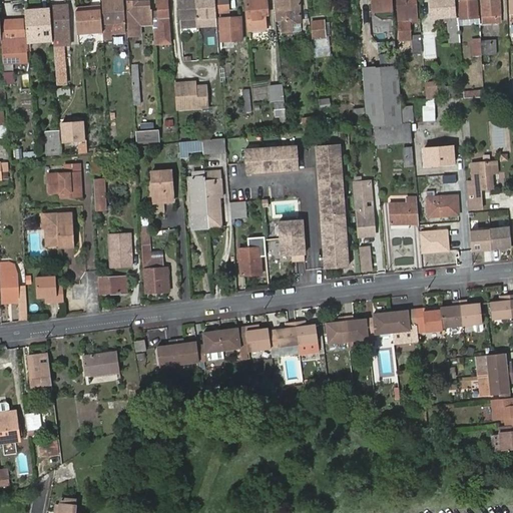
[(122,0),(102,0),(105,39),(112,38),(112,33),(125,32),(122,0)]
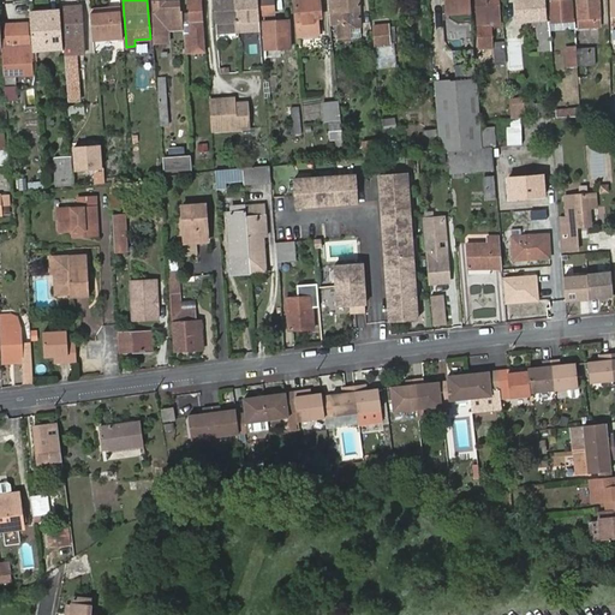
[(201,0),(189,0),(190,12),(183,13),(185,54),(204,53),(203,30),(201,0)]
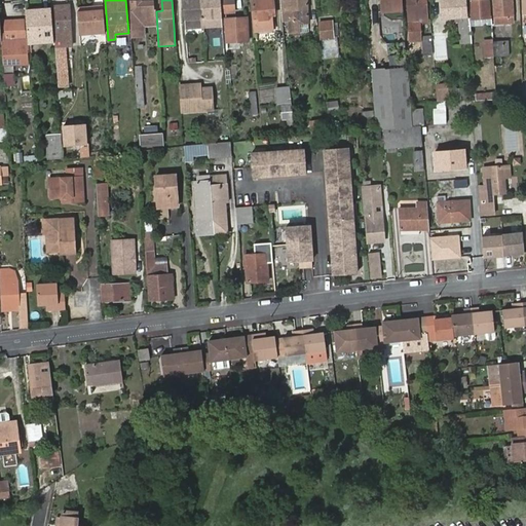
[(223,25),(221,0),(183,0),(185,28),(223,25)]
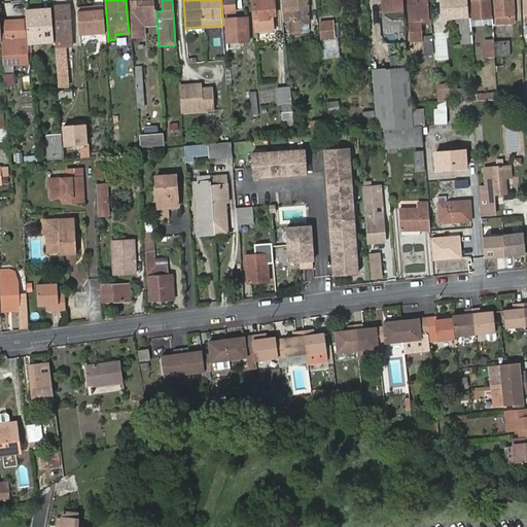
[(251,0),(255,31),(273,29),(271,13),(275,13),(273,0),(251,0)]
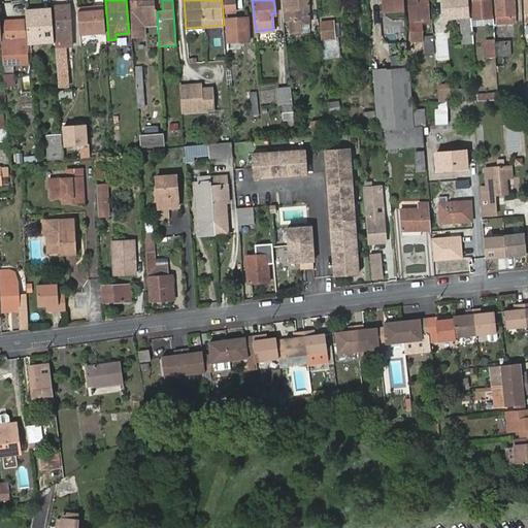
[(281,0),(284,21),(290,21),(291,33),(296,32),(295,26),(298,26),(297,9),(299,9),(308,8),(307,0),(281,0)]
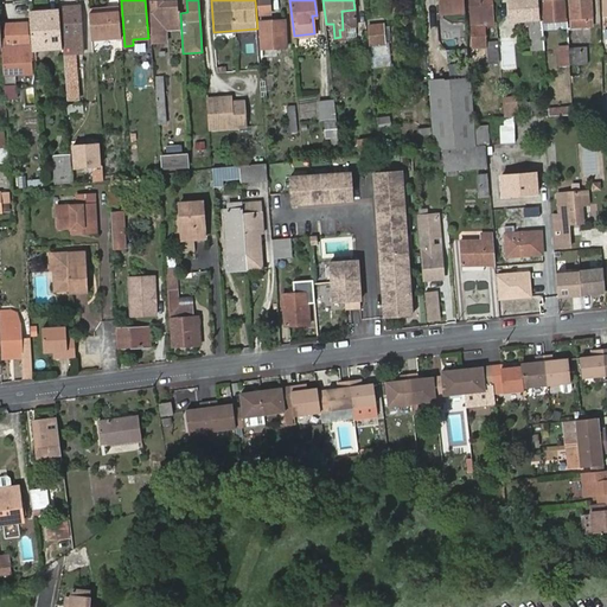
[(465,0),(439,0),(440,13),(443,13),(443,18),(452,23),(467,21),(465,0)]
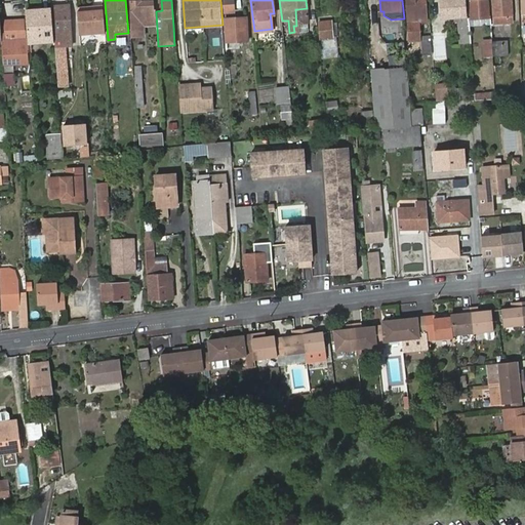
[(406,0),(408,23),(410,41),(420,41),(418,22),(427,21),(425,0),(406,0)]
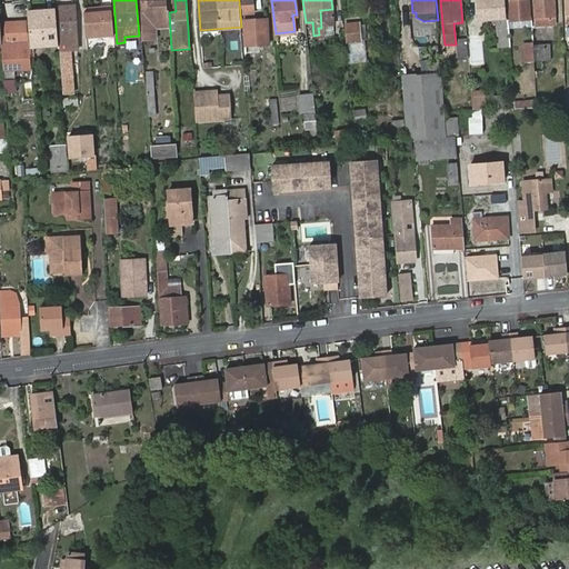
[(505,0),(477,0),(479,19),(496,17),(498,48),(508,47),(505,7),(506,7),(505,0)]
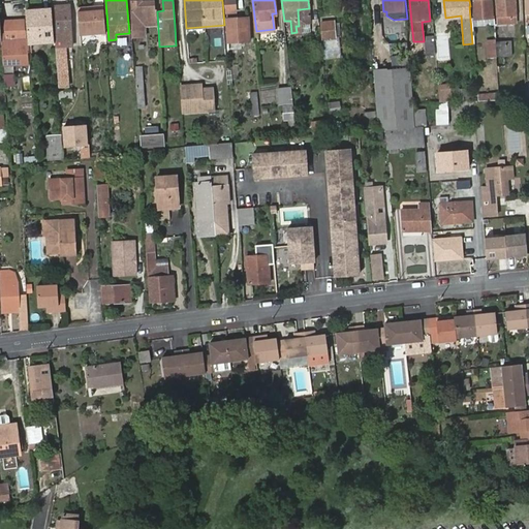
[(475,19),(493,17),(491,0),(472,0),(474,19),(475,19)]
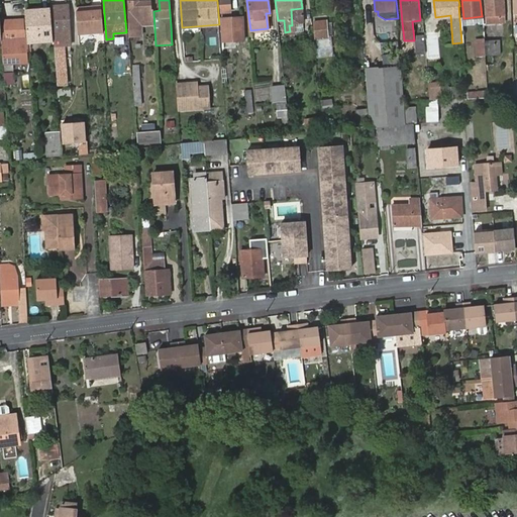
[(484,0),(486,21),(483,21),(483,24),(487,24),(487,23),(504,22),(502,0),(484,0)]
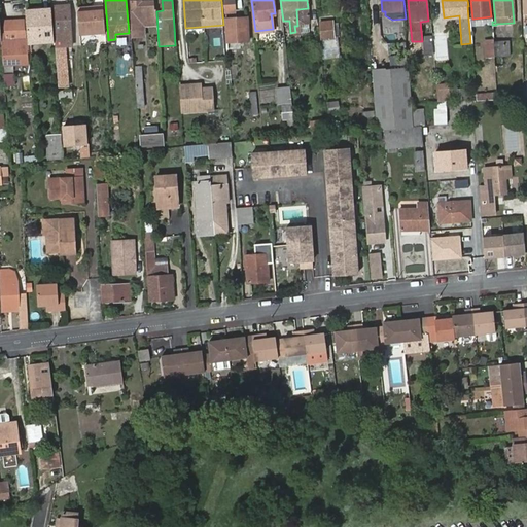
[(131,2),(133,21),(134,37),(146,36),(145,27),(155,26),(153,2),(141,2),(141,1),(131,2)]
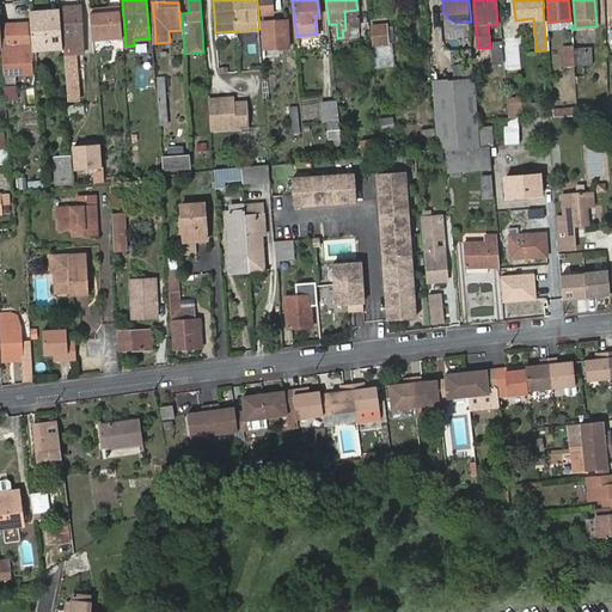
[(91,17),(93,38),(102,37),(118,36),(117,26),(116,4),(91,5),(92,17),(91,17)]
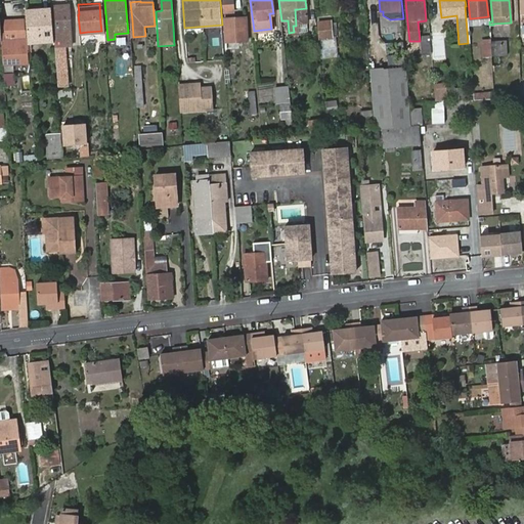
[(67,5),(53,6),(55,26),(57,47),(60,87),(67,86),(63,46),(72,46),(70,25),(69,5),(67,5)]
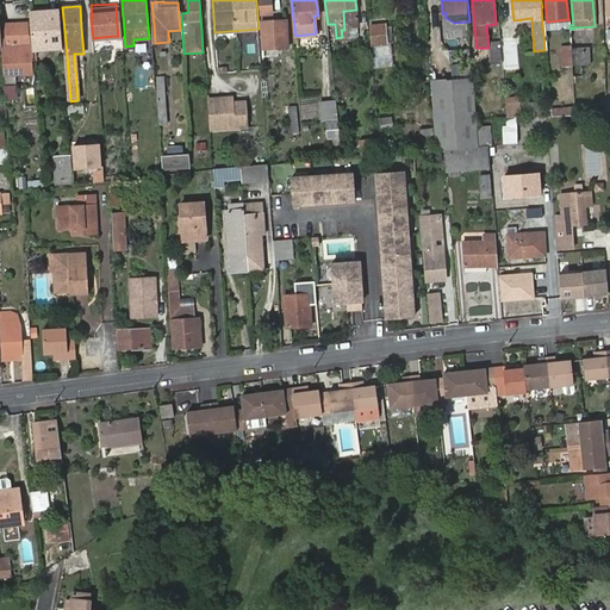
[(60,11),(30,13),(33,49),(63,47),(60,11)]
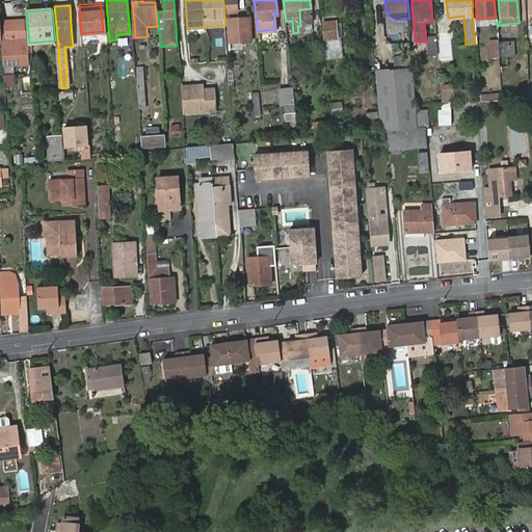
[(229,19),(230,36),(230,50),(243,49),(243,41),(250,41),(250,34),(249,17),(229,19)]
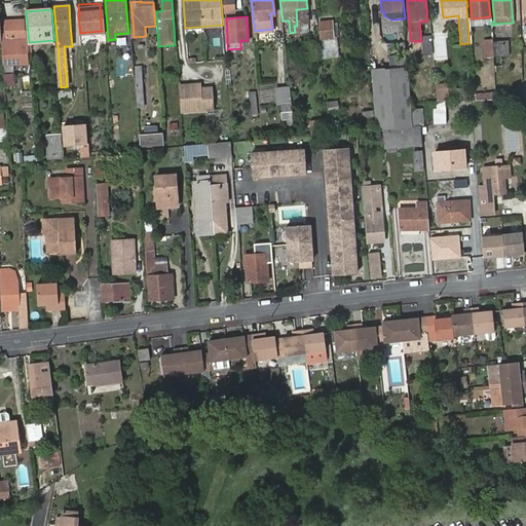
[(6,22),(7,40),(9,40),(11,51),(28,50),(27,38),(26,30),(24,30),(23,21),(6,22)]
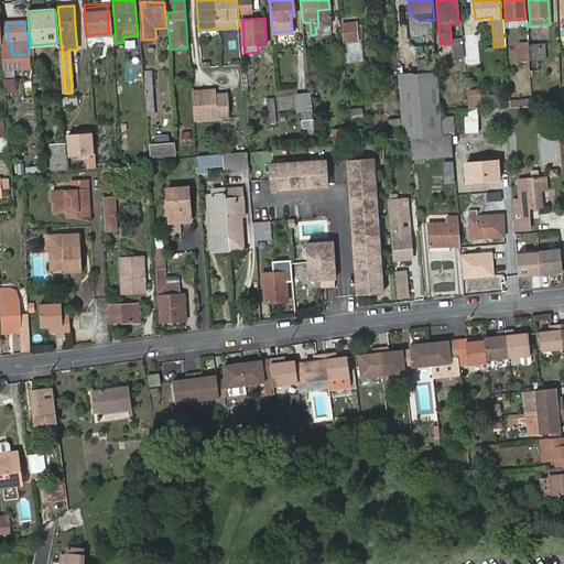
[(344,41),(346,41),(357,40),(356,23),(342,24),(344,41)]
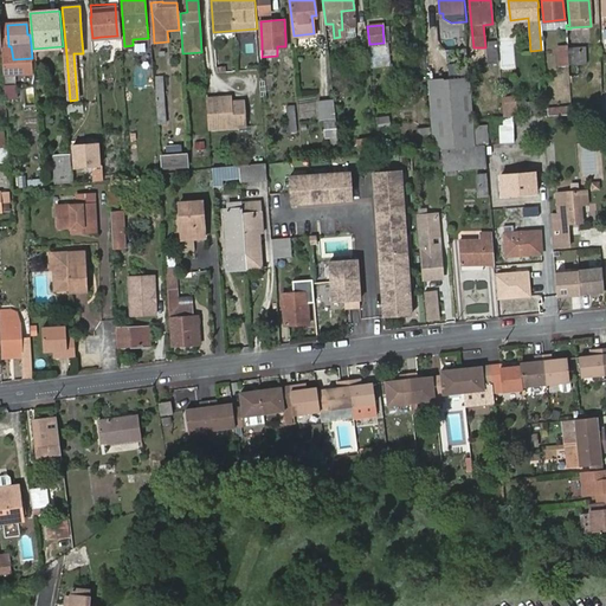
[(487,42),(489,62),(498,60),(496,42),(487,42)]
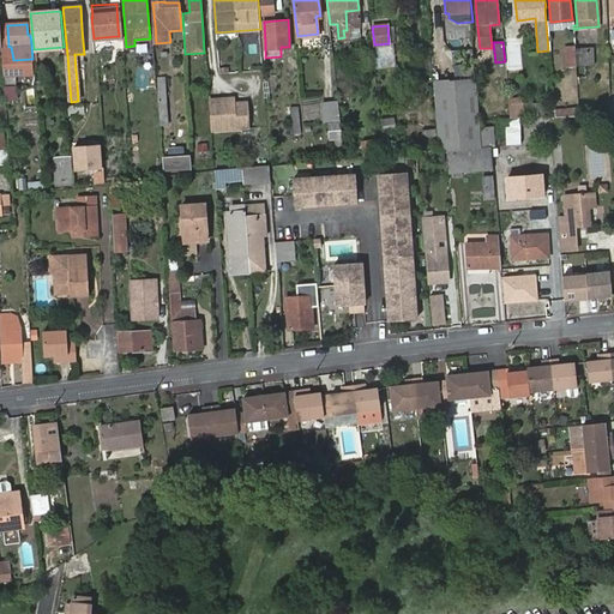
[(377,44),(378,58),(393,56),(392,43),(389,43),(377,44)]
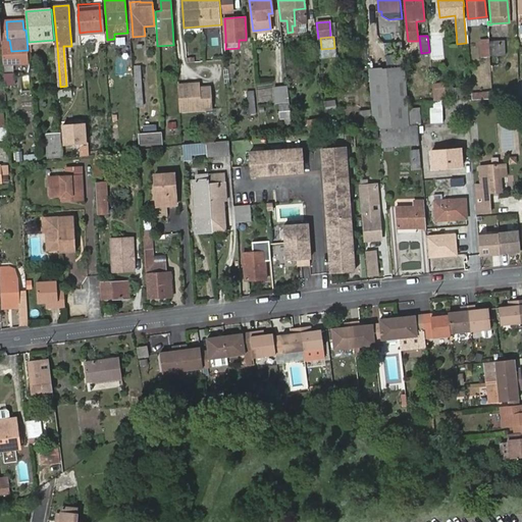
[(489,42),(489,41),(479,42),(481,57),(490,56),(489,42)]
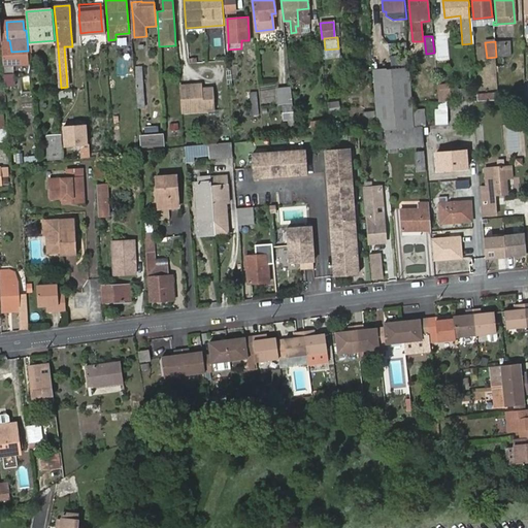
[(495,42),(496,57),(504,57),(503,42),(495,42)]
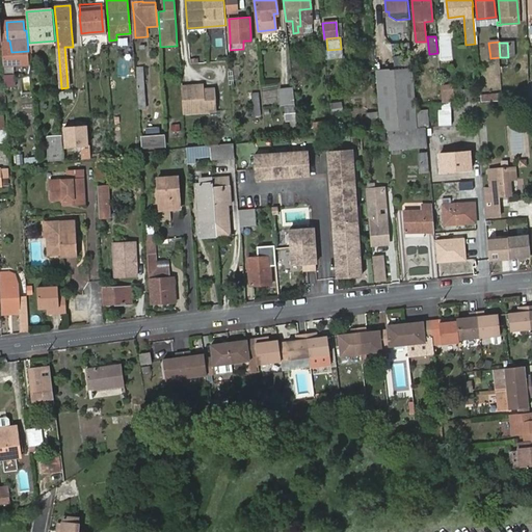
[(500,57),(501,68),(508,67),(508,57),(500,57)]
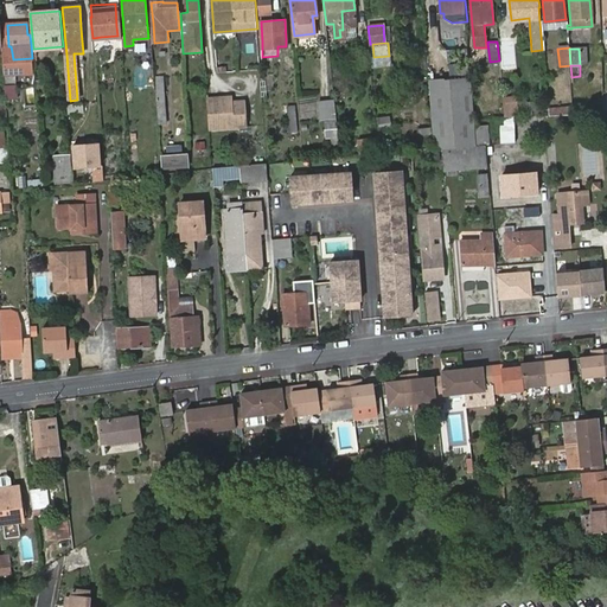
[(170,123),(163,75),(153,77),(160,125),(170,123)]
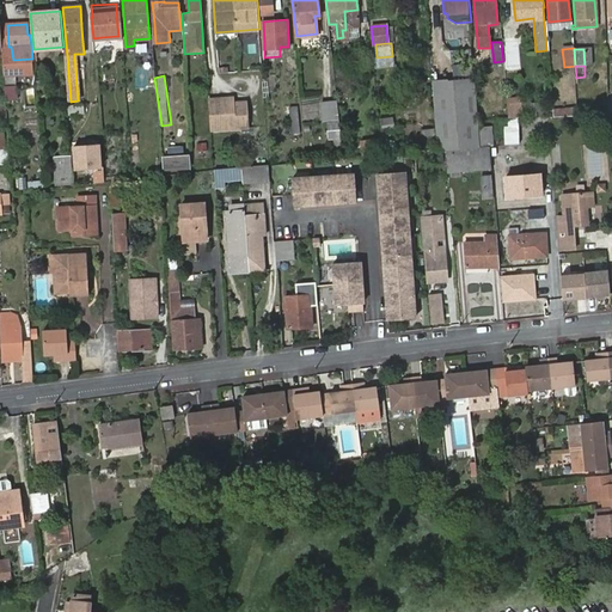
[(475,78),(433,80),(436,128),(436,130),(438,138),(439,150),(446,148),(477,146),(479,146),(475,78)]
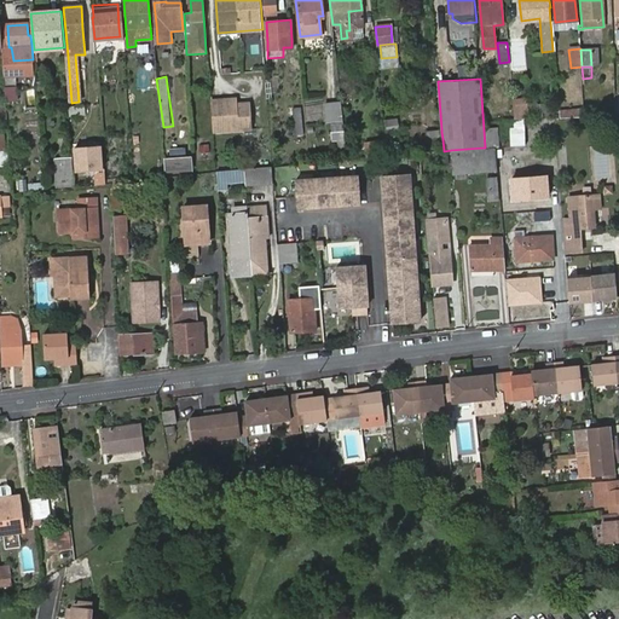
[(17,86),(5,88),(7,103),(21,100),(17,86)]
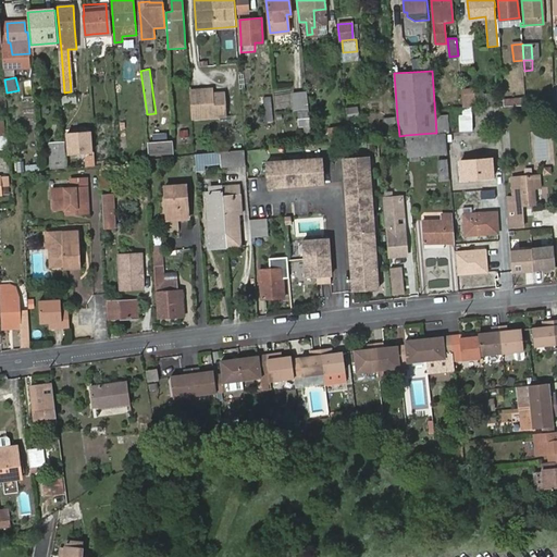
[(23,97),(32,97),(32,79),(23,79),(23,97)]
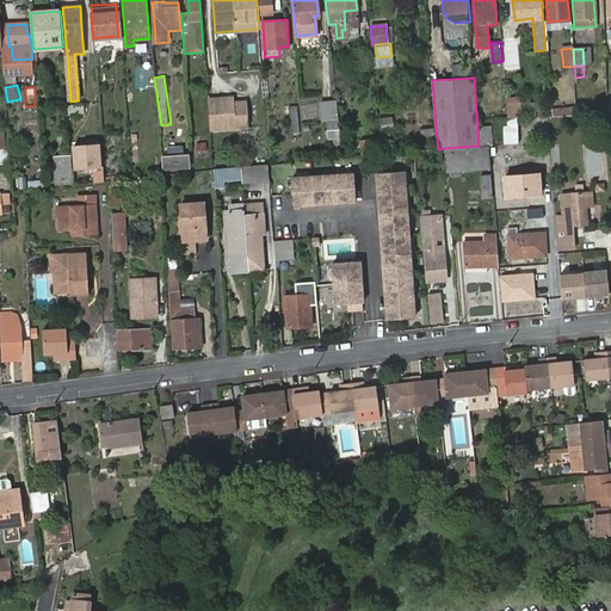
[(234,96),(208,98),(210,131),(250,129),(247,100),(234,100),(234,96)]
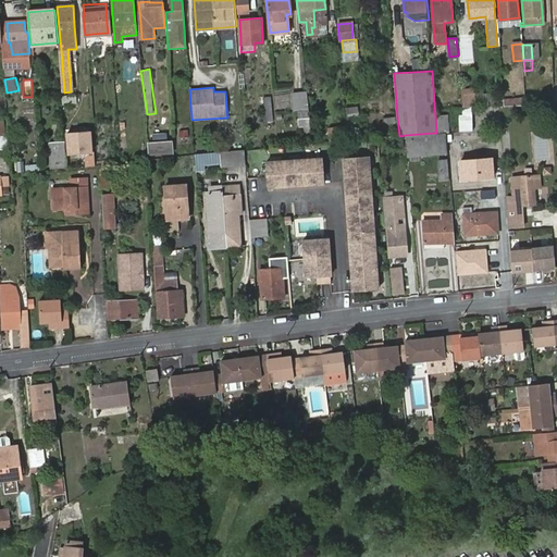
[(463,107),(477,106),(474,87),(461,88),(463,107)]
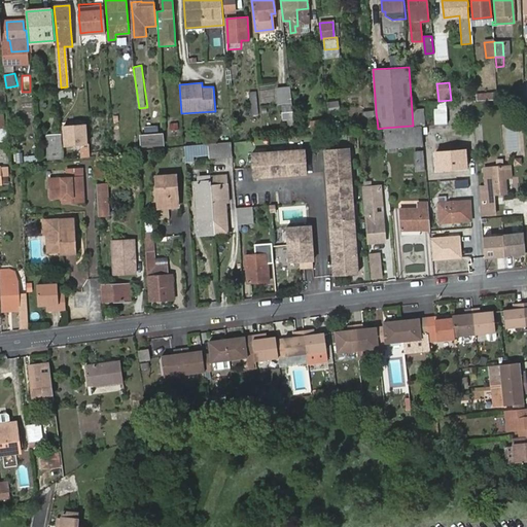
[(292,101),(290,85),(277,86),(279,103),(292,101)]
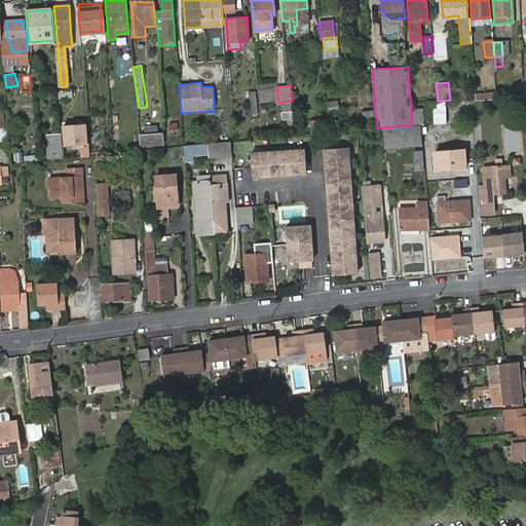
[(60,100),(74,98),(73,88),(59,90),(60,100)]
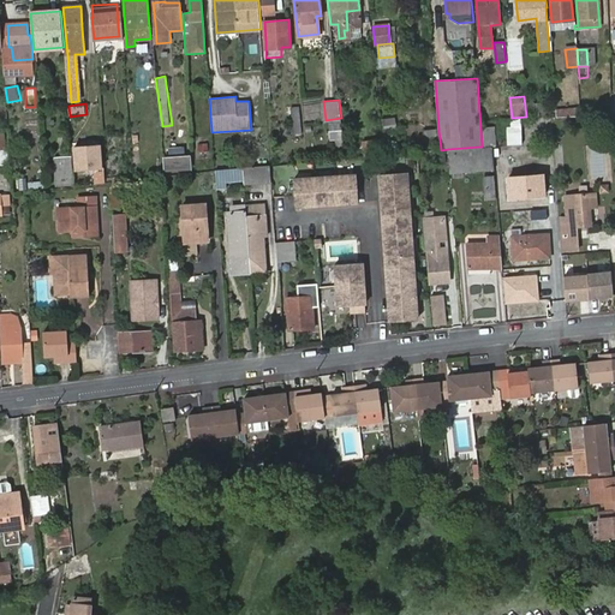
[(292,133),(302,133),(300,107),(292,107),(292,133)]
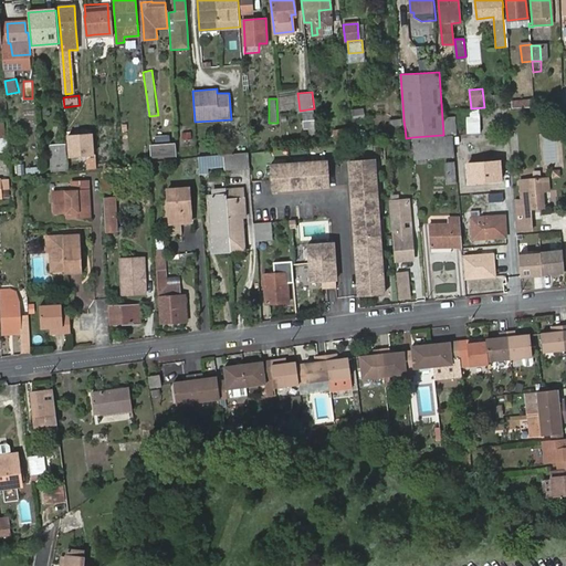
[(365,108),(353,109),(353,123),(366,122),(365,108)]
